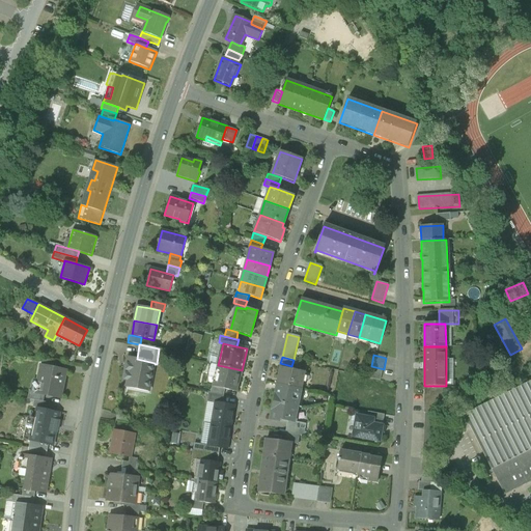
[(122,387),(137,390),(138,385),(149,387),(155,364),(155,363),(137,359),(128,358),(121,387),(122,387)]
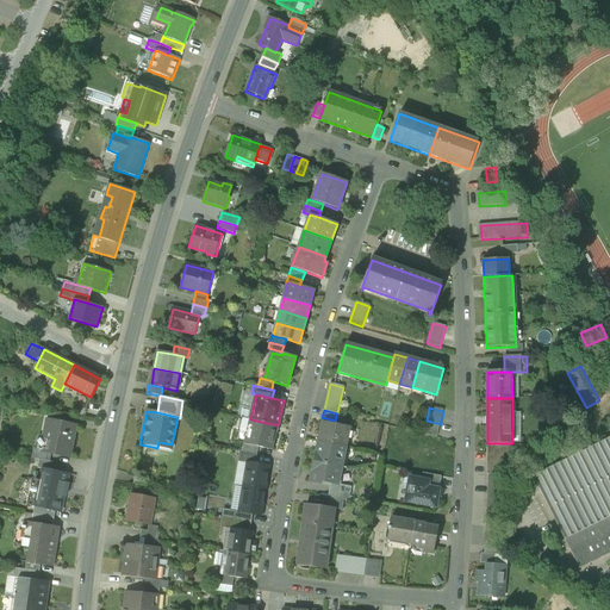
[(48,421),(64,423),(66,417),(50,414),(49,414),(48,421)]
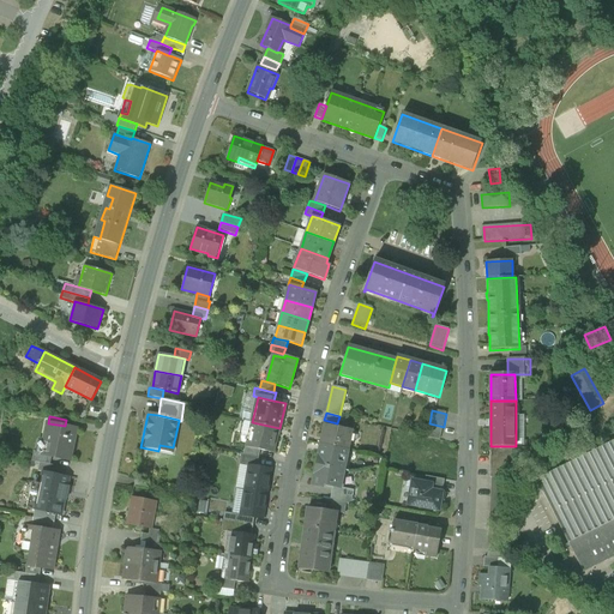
[(52,457),(71,461),(77,429),(65,426),(48,423),(48,422),(47,425),(52,426),(48,443),(43,441),(40,441),(37,453),(52,457)]
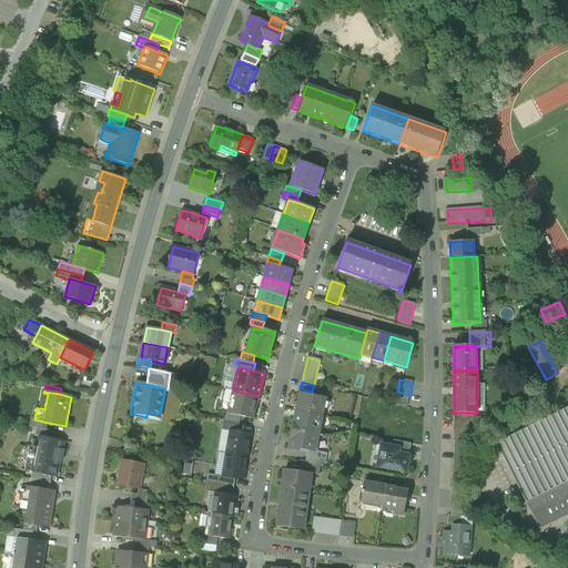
[(254,419),(259,396),(233,391),(232,391),(231,392),(226,414),(241,417),(254,419)]
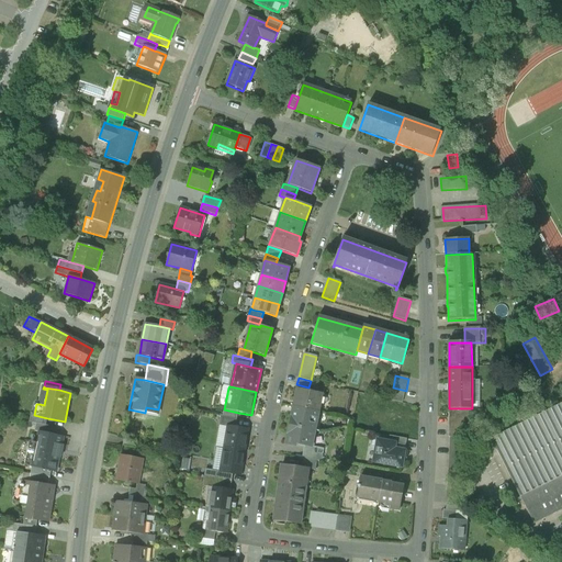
[(393,388),(391,394),(404,397),(406,391),(393,388)]
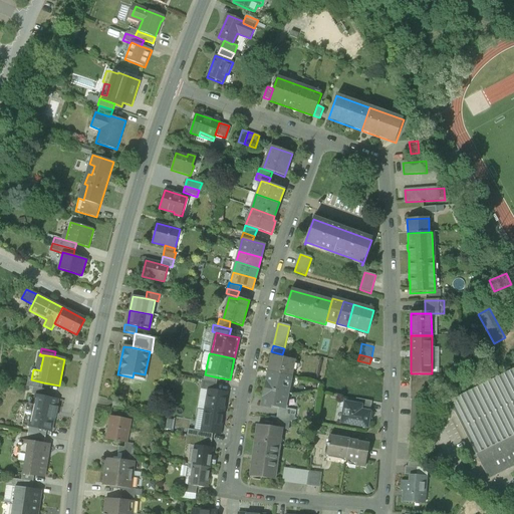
[(272,355),(269,372),(291,376),(294,360),(272,355)]
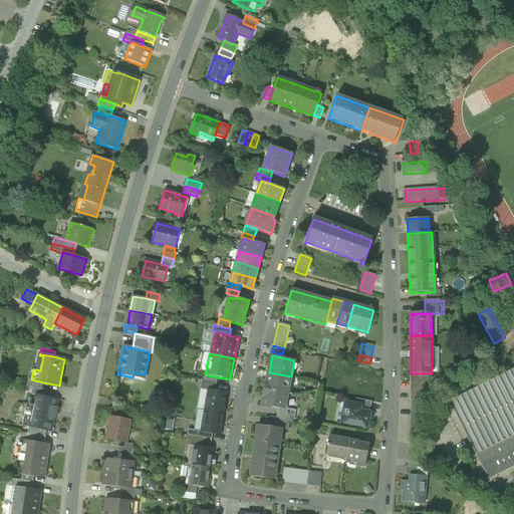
[(368,369),(369,363),(357,360),(356,366),(368,369)]
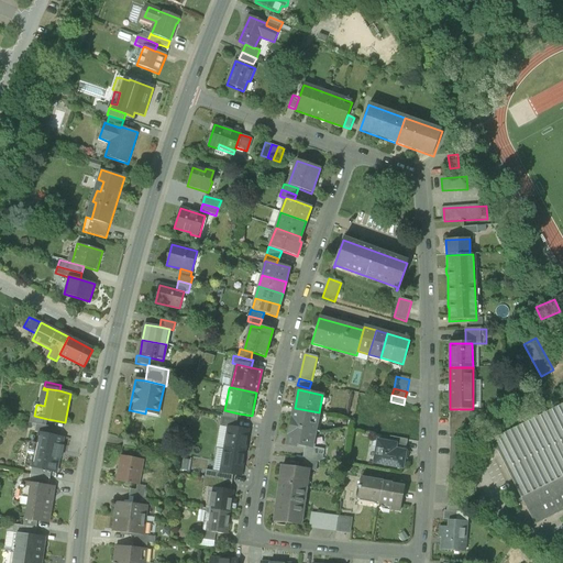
[(562,404),(493,439),(492,440),(521,498),(522,498),(562,477),(562,404)]
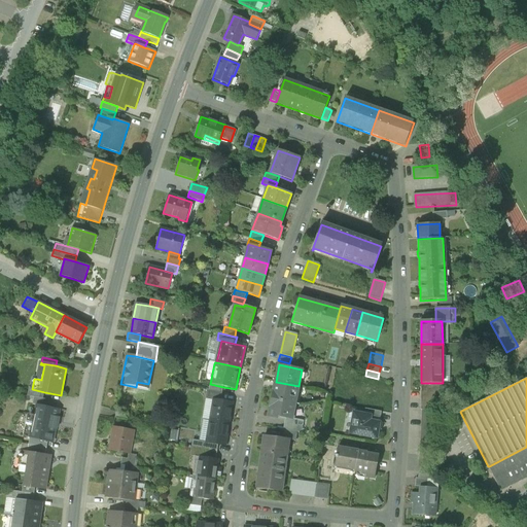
[(295,403),(299,386),(276,382),(272,399),(295,403)]
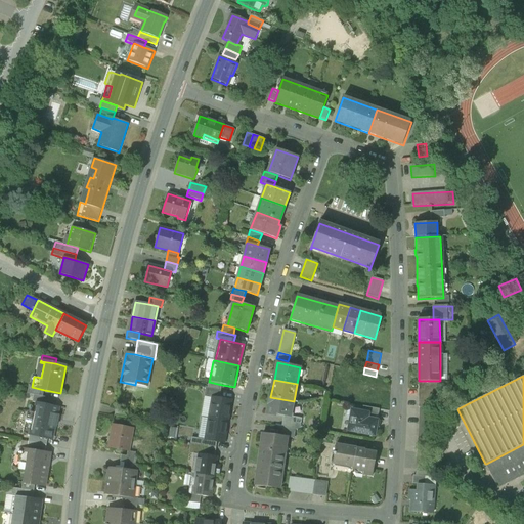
[(440,390),(440,381),(419,381),(419,390),(433,390),(440,390)]
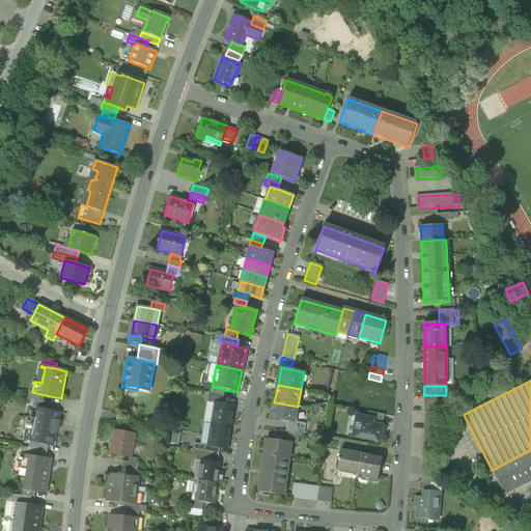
[(212,387),(211,393),(224,396),(225,390),(212,387)]
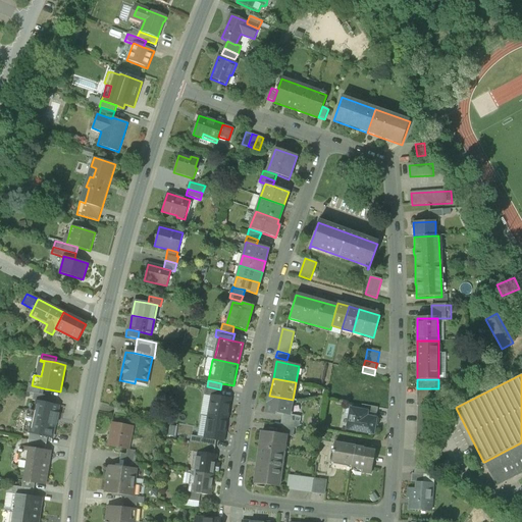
[(28,393),(34,394),(43,396),(44,388),(32,385),(29,384),(28,393)]
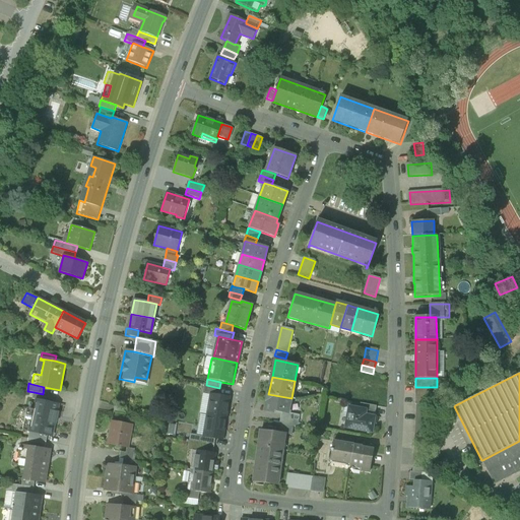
[(217,396),(219,388),(206,385),(204,385),(202,394),(210,395),(210,394),(217,396)]
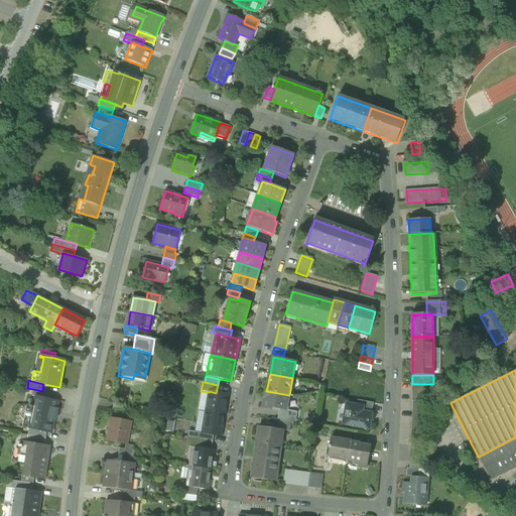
[(47,392),(42,391),(33,389),(32,397),(36,397),(46,399),(47,392)]
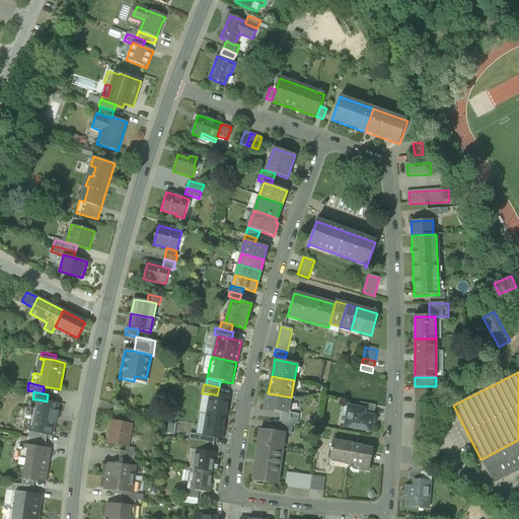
[(207,414),(207,415),(225,418),(229,397),(217,395),(210,393),(210,394),(209,401),(207,414)]
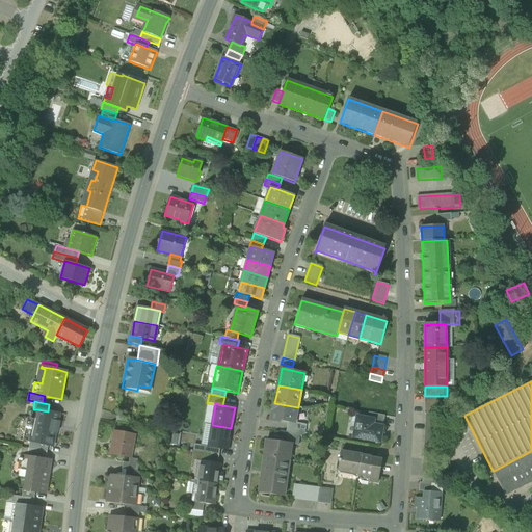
[(295,423),(298,407),(274,403),(271,421),(281,423),(282,421),(288,422),(295,424),(295,423)]
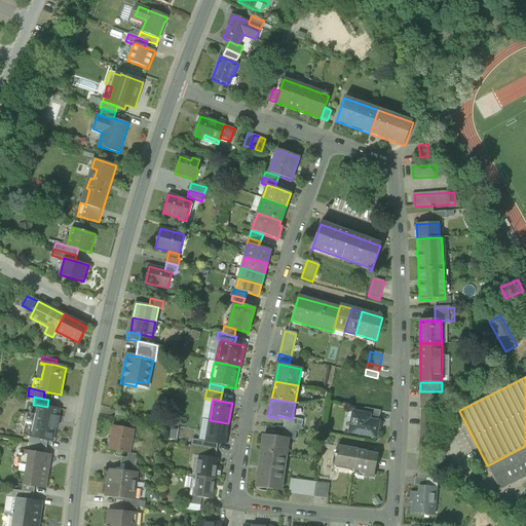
[(48,441),(52,442),(55,430),(53,430),(53,428),(53,427),(52,427),(54,417),(58,418),(58,417),(60,409),(47,407),(37,405),(37,406),(39,406),(37,415),(28,413),(24,436),(30,438),(34,438),(47,441),(48,441)]
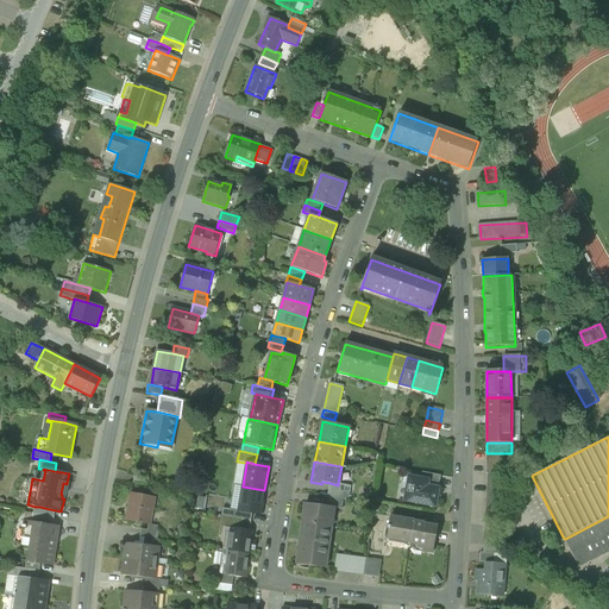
[(438,489),(440,476),(422,472),(421,479),(428,481),(427,487),(438,489)]
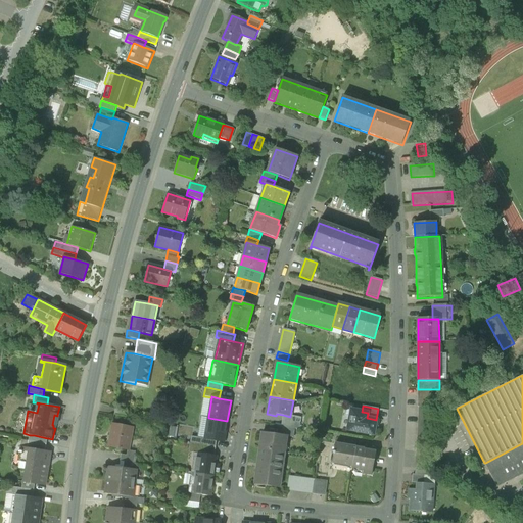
[(429,437),(431,408),(419,407),(417,452),(429,452),(429,448),(429,437)]
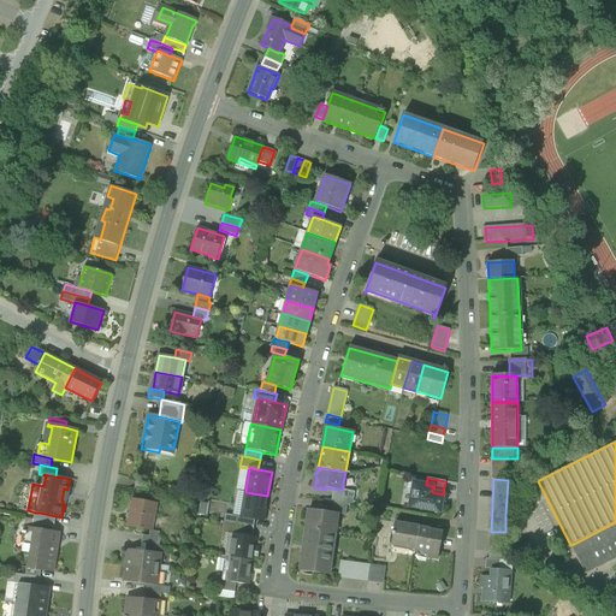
[(135,490),(148,492),(150,485),(136,481),(135,490)]
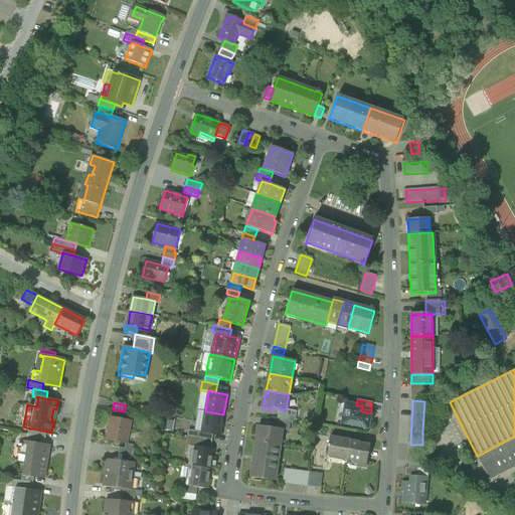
[(342,423),(368,428),(370,413),(361,411),(362,406),(356,405),(346,403),(342,423)]
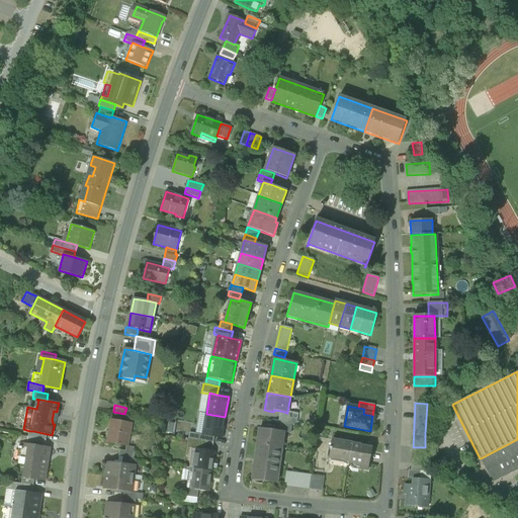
[(280,411),(279,423),(292,425),(295,426),(298,414),(287,412),(287,413),(280,411)]
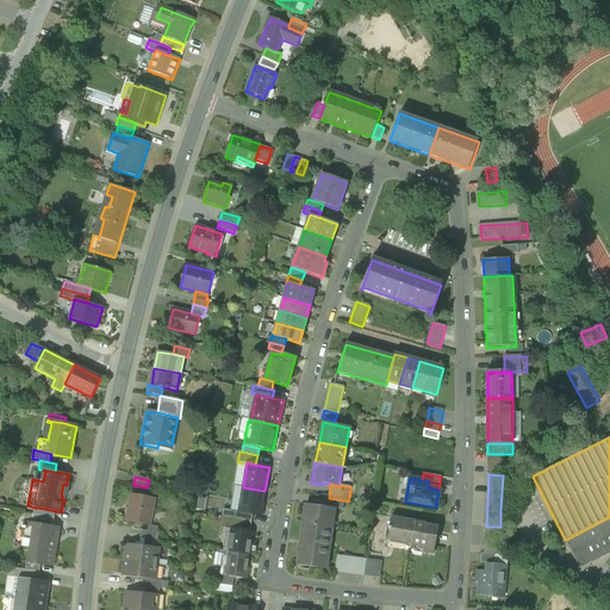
[(223,509),(222,517),(232,520),(234,520),(235,511),(238,511),(243,487),(236,486),(232,508),(228,510),(223,509)]
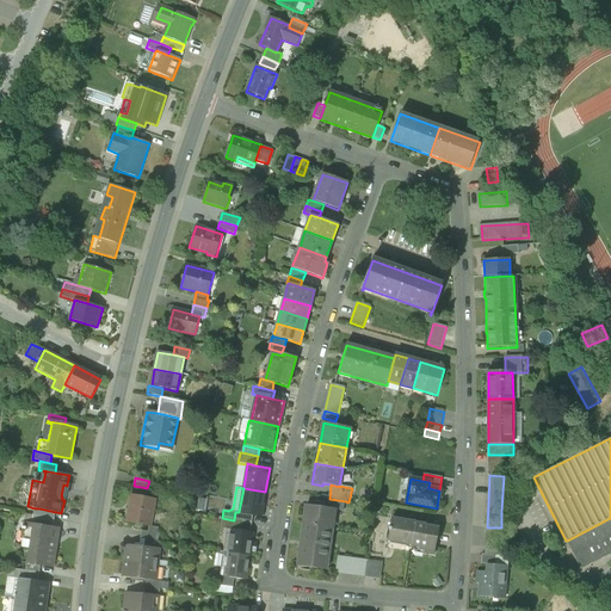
[(260,517),(265,492),(244,488),(239,512),(239,513),(253,516),(260,517)]
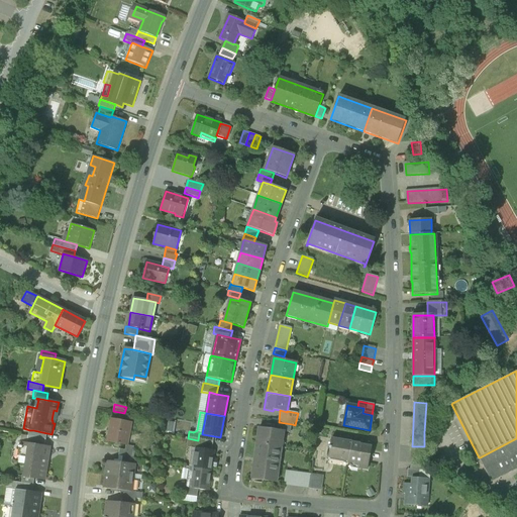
[(121,445),(128,446),(132,423),(120,421),(114,420),(110,419),(106,443),(121,445)]
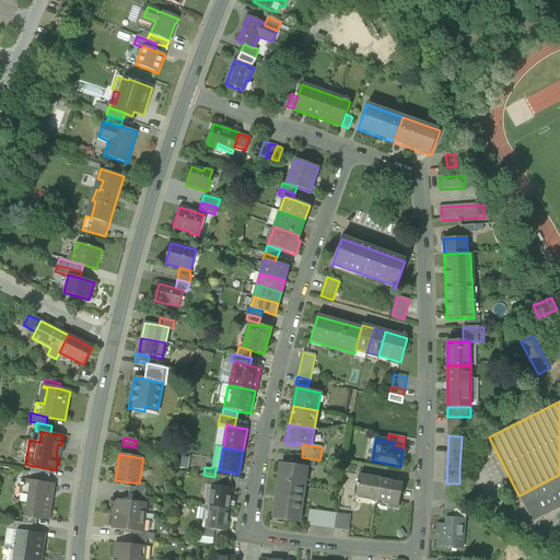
[(314,469),(316,459),(302,457),(300,466),(307,467),(306,468),(314,468),(314,469)]
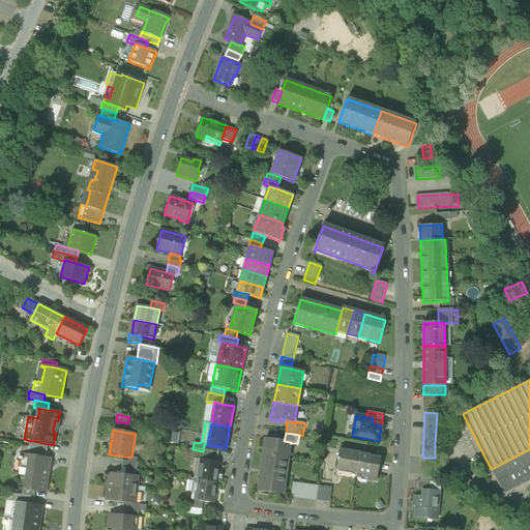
[(266,438),(263,455),(288,459),(290,443),(291,442),(284,441),(266,438)]
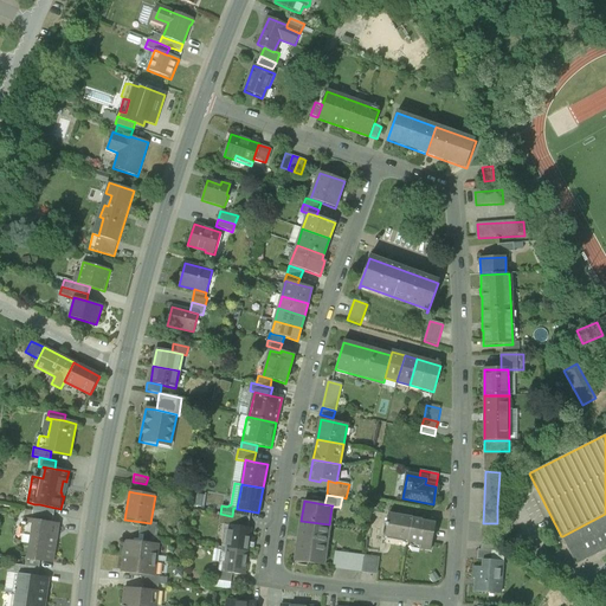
[(39,504),(38,513),(52,515),(55,508),(39,504)]
